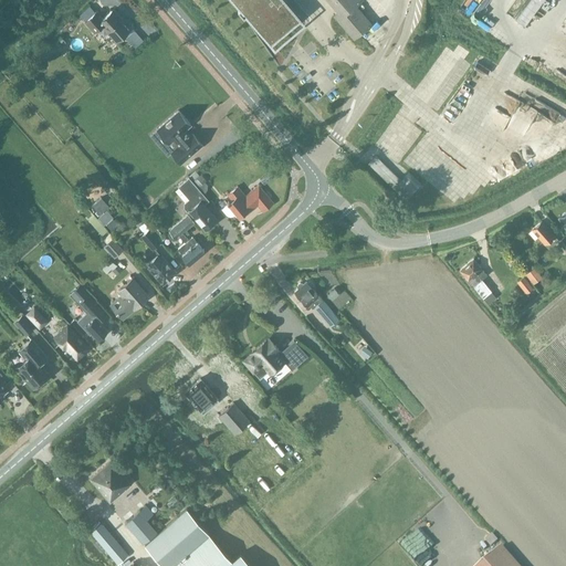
[(233,0),(272,44),(301,19),(284,0),(233,0)]
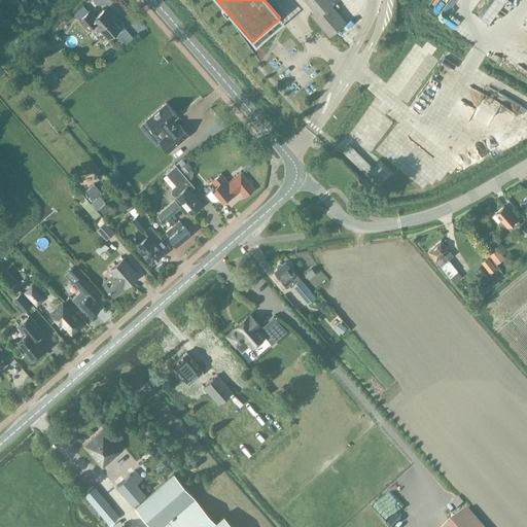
[(305,0),(314,9),(315,11),(312,14),(329,36),(335,31),(344,24),(346,23),(330,4),(336,0),(305,0)]
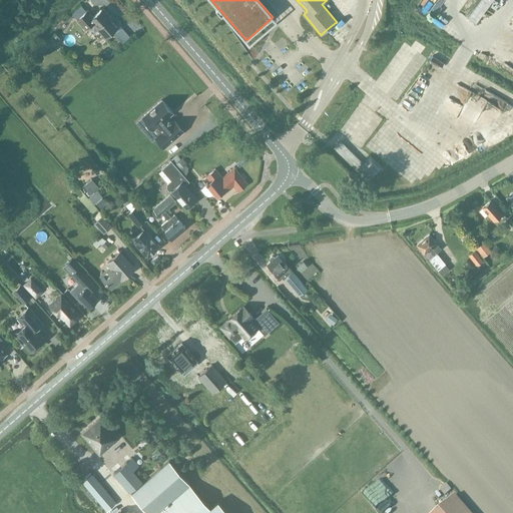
[(87,11),(78,19),(86,28),(92,22),(105,37),(117,27),(115,24),(102,10),(93,17),(87,11)]
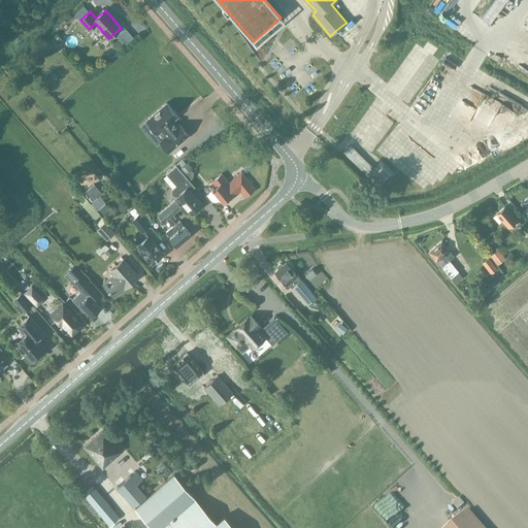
[(54,37),(58,43),(62,40),(57,34),(54,37)]
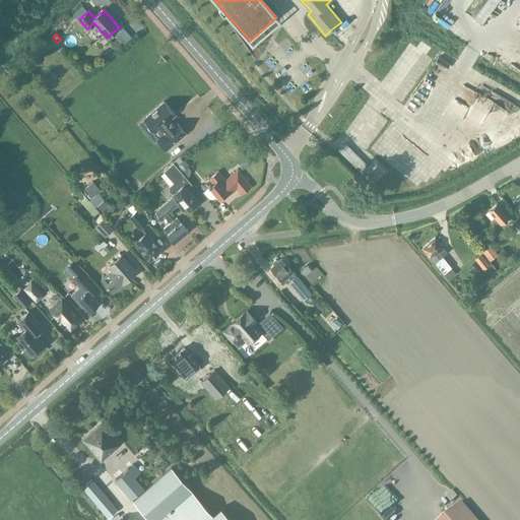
[(111,49),(104,54),(109,59),(115,54),(111,49)]
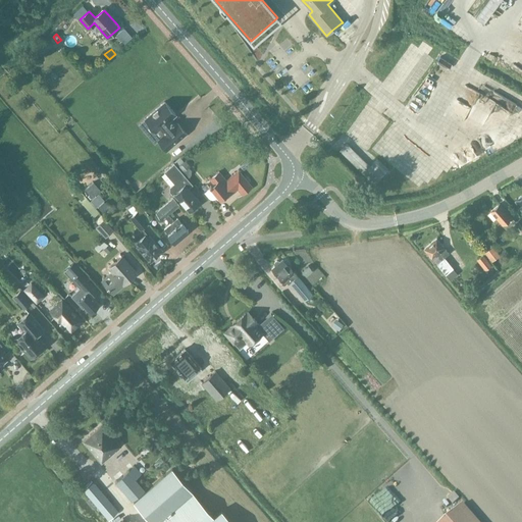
[(165,102),(145,118),(156,132),(159,129),(164,135),(158,141),(167,151),(187,134),(177,123),(175,125),(170,119),(176,114),(165,102)]
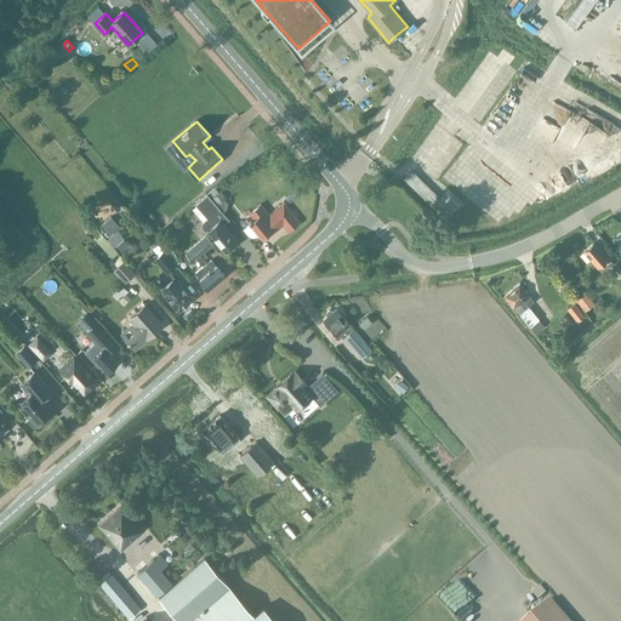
[(216,188),(210,193),(218,205),(224,199),(216,188)]
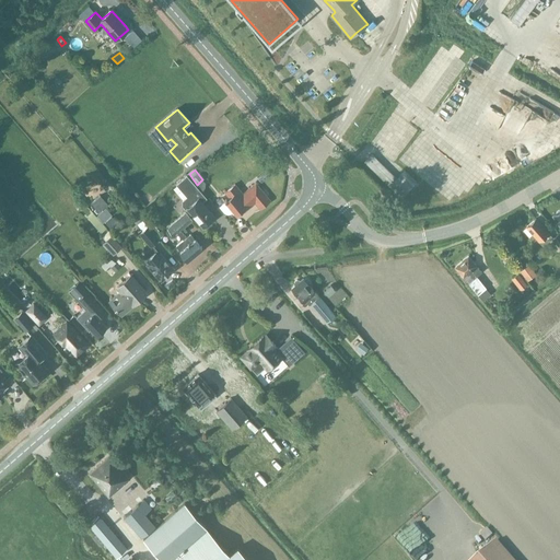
[(199,199),(203,195),(187,175),(177,184),(187,194),(188,193),(189,195),(187,197),(183,201),(182,206),(186,210),(187,209),(202,228),(206,225),(208,225),(211,222),(212,219),(214,217),(207,209),(206,209),(203,206),(199,199)]
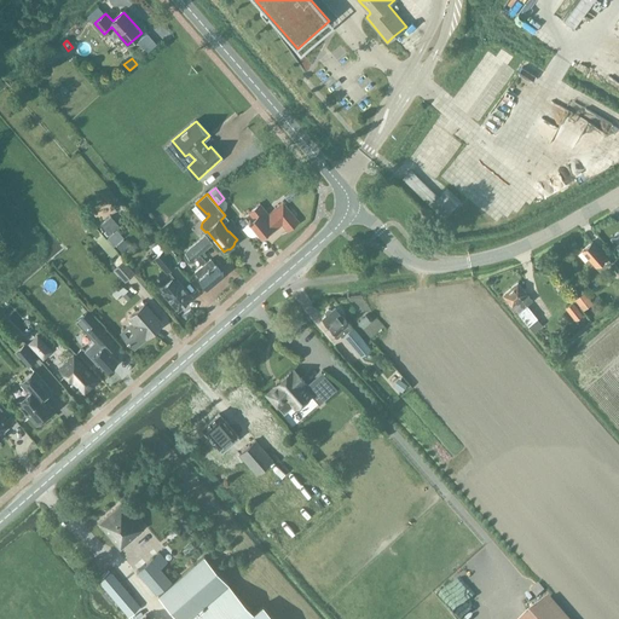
[(249,223),(243,229),(248,235),(248,236),(249,236),(252,237),(254,237),(255,237),(256,236),(258,236),(259,235),(261,237),(268,231),(271,233),(282,224),(288,231),(299,221),(283,202),(270,214),(260,203),(249,213),(254,218),(248,223),(249,223)]
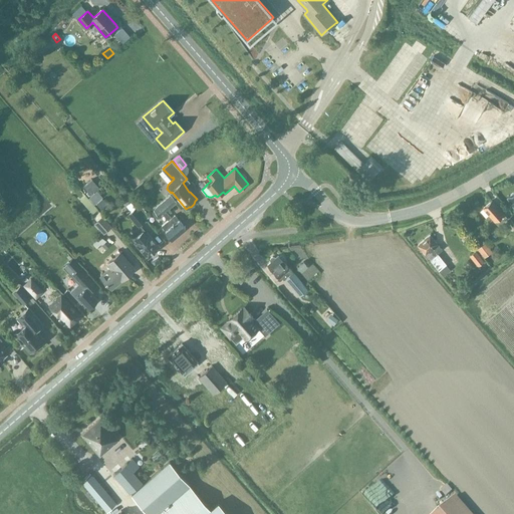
[(67,183),(74,190),(77,187),(71,179),(67,183)]
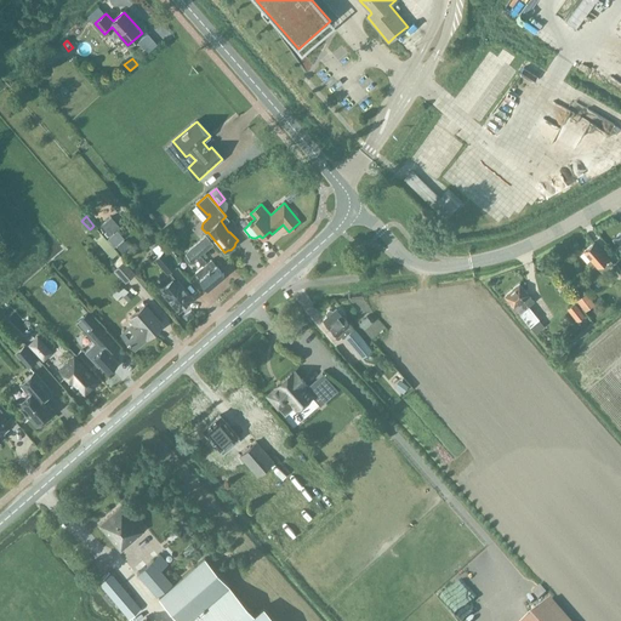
[(110,216),(101,224),(109,234),(119,226),(110,216)]
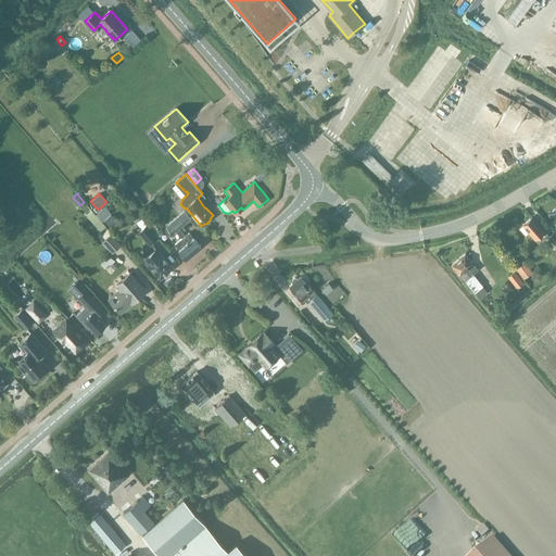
[(104,206),(96,214),(102,220),(111,213),(104,206)]
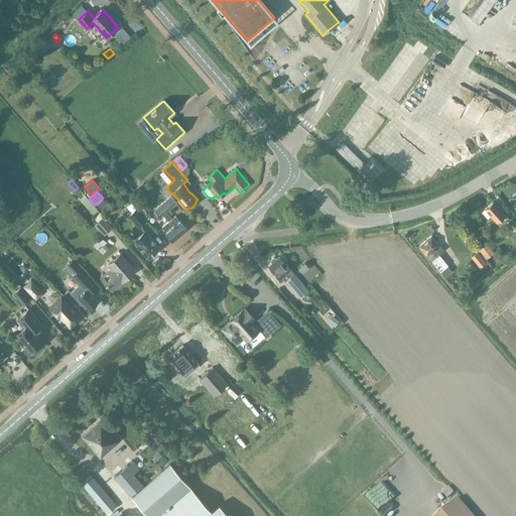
[(86,196),(81,200),(93,214),(98,210),(86,196)]
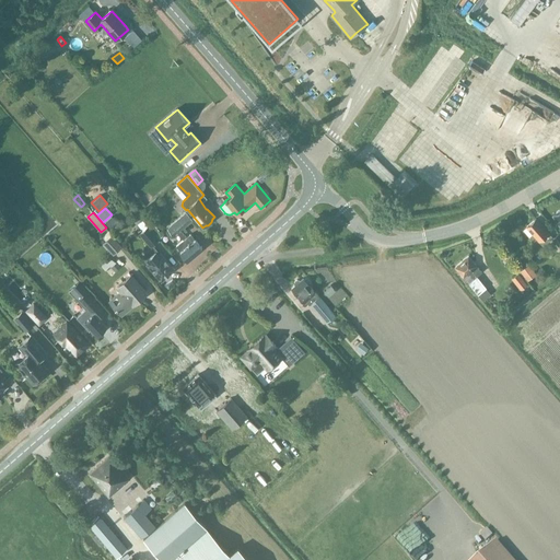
[(167,229),(174,236),(177,233),(184,240),(176,246),(181,252),(181,253),(187,260),(201,248),(195,240),(195,241),(190,235),(187,237),(181,231),(193,221),(186,213),(167,229)]
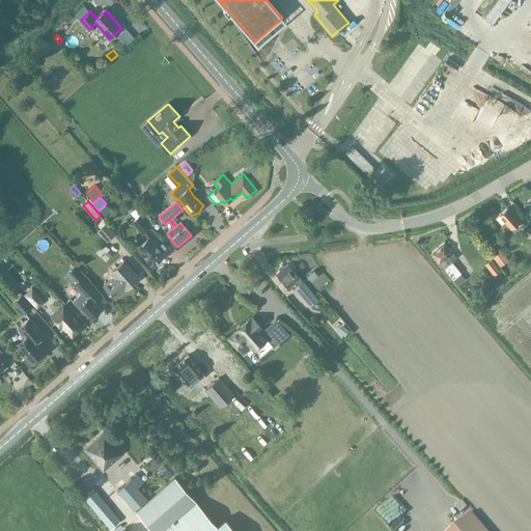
[(106,204),(100,211),(104,216),(110,210),(106,204)]
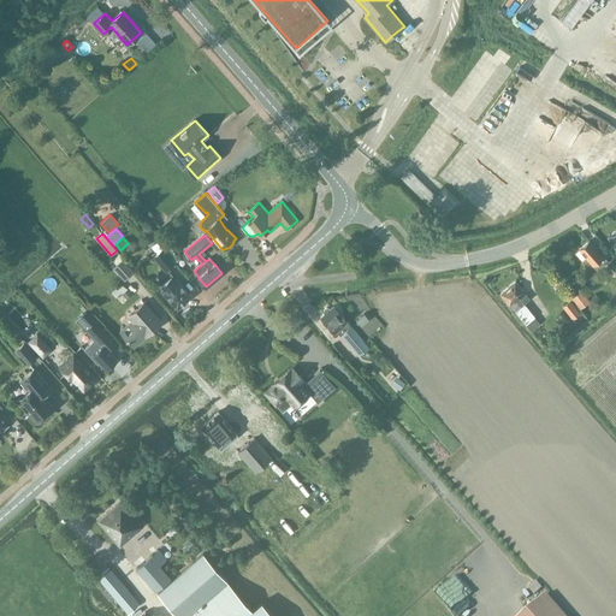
[(163,237),(158,242),(163,248),(167,243),(163,237)]
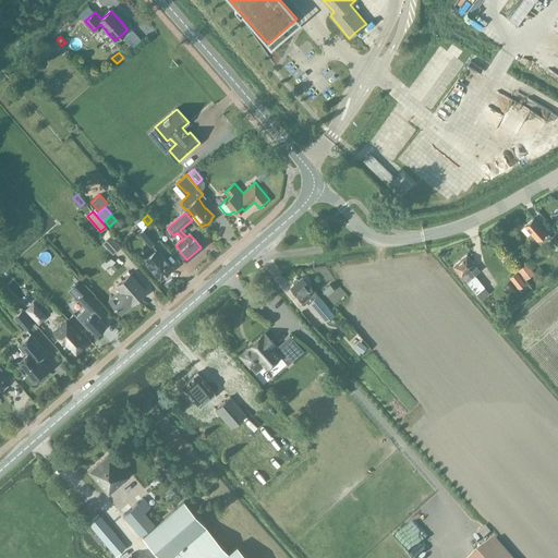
[(534,217),(525,225),(538,239),(542,243),(550,235),(546,232),(534,217)]
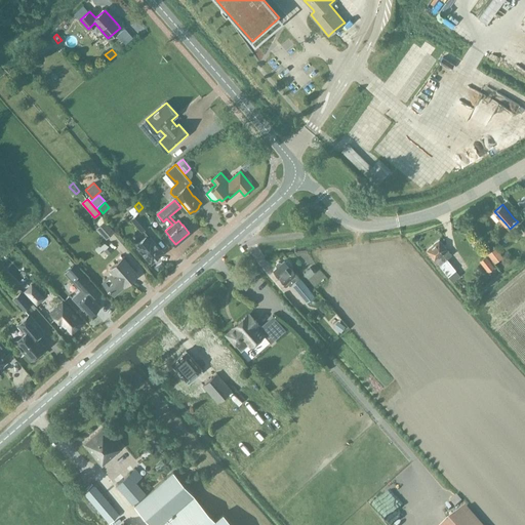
[(138,211),(132,216),(143,230),(150,224),(138,211)]
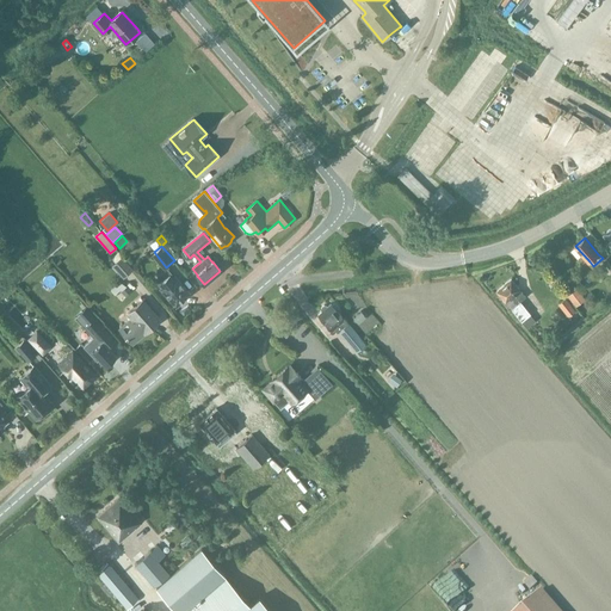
[(122,257),(113,264),(124,276),(133,269),(122,257)]
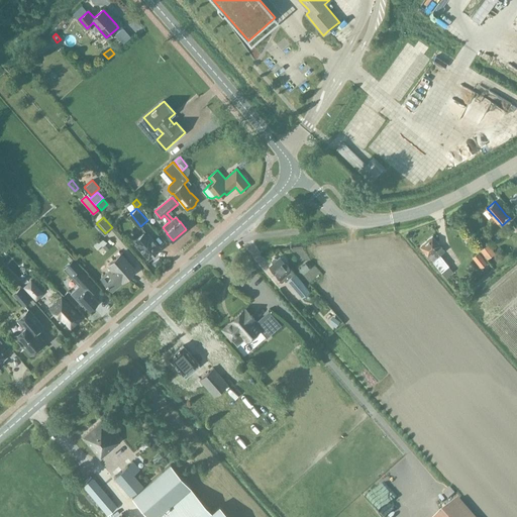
[(135,243),(148,259),(161,248),(147,233),(135,243)]
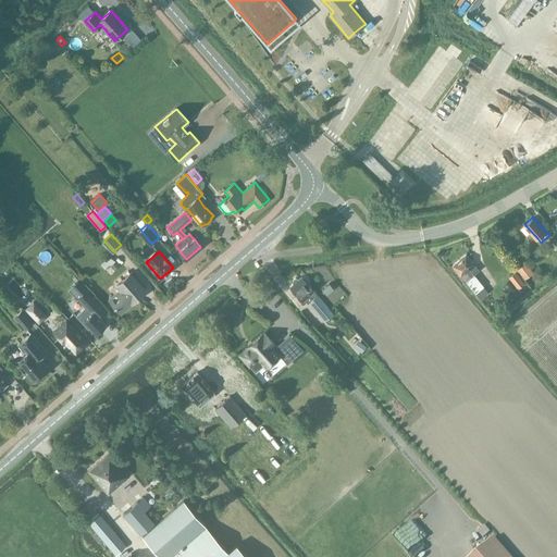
[(461,275),(477,293),(484,287),(474,274),(480,271),(467,255),(453,265),(461,275)]
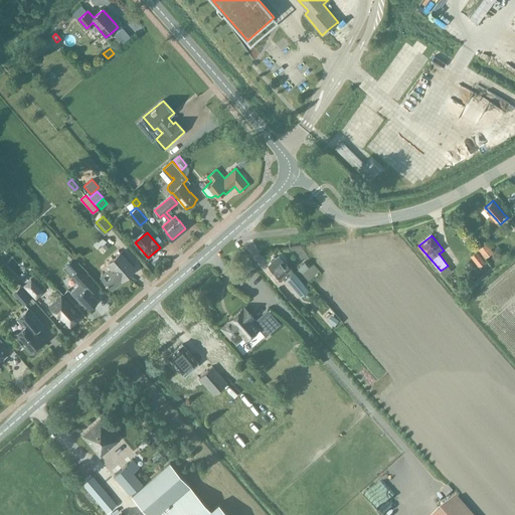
[(107,241),(101,237),(96,242),(99,246),(102,244),(103,245),(106,250),(111,245),(107,241)]
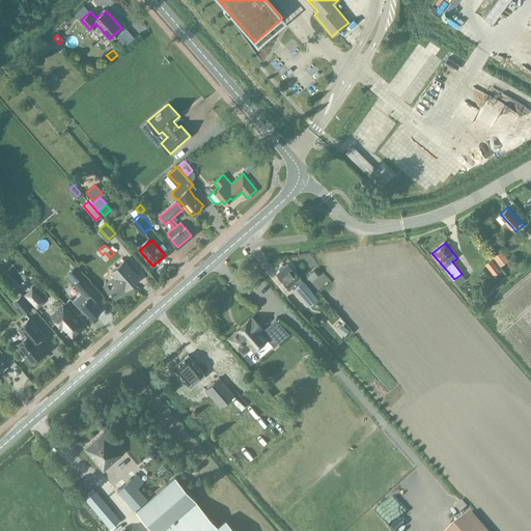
[(500,251),(492,257),(499,267),(506,260),(500,251)]
